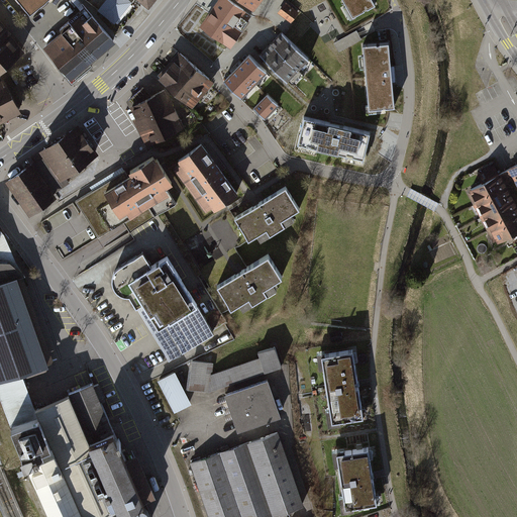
[(44,0),(18,0),(29,13),(44,0)]
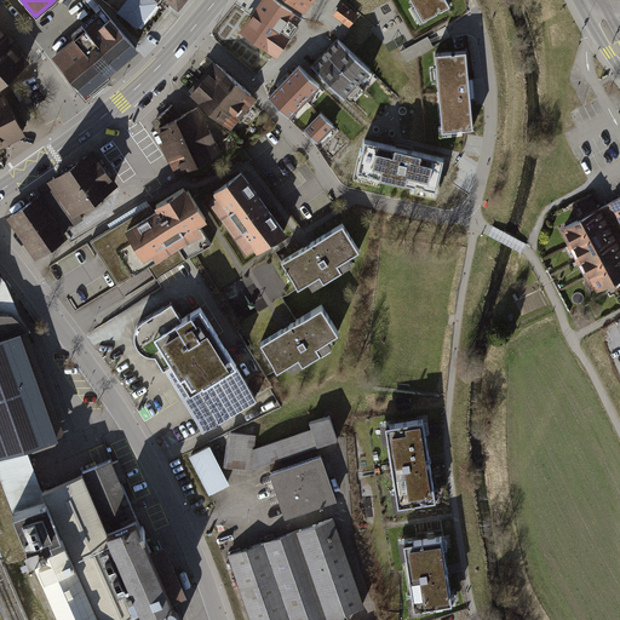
[(159,1),(156,0),(126,0),(116,12),(137,28),(159,1)]
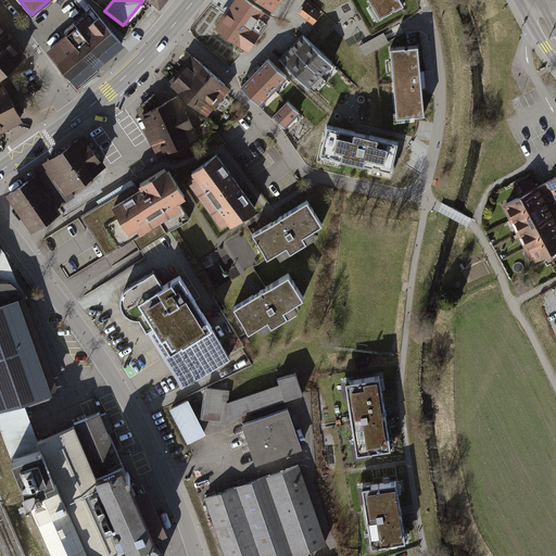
[(247,0),(234,0),(214,27),(237,45),(239,41),(248,48),(260,34),(251,27),(263,11),(247,0)]
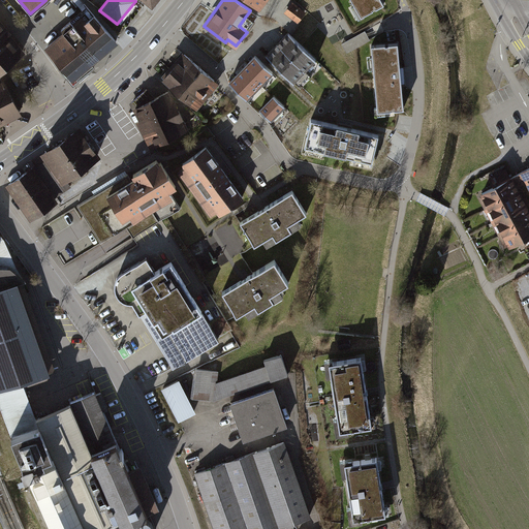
[(247,0),(259,9),(267,0),(247,0)]
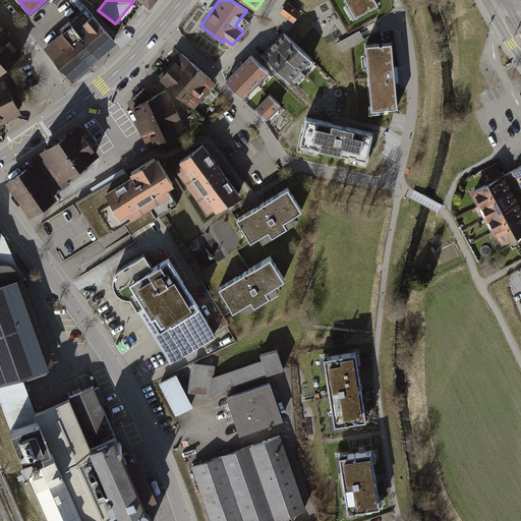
[(378,0),(345,0),(355,18),(381,4),(378,0)]
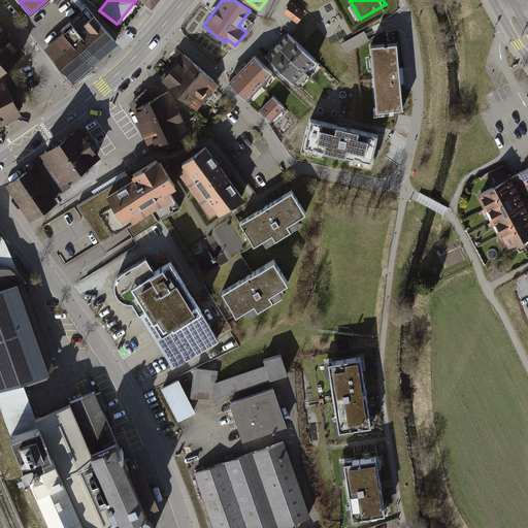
[(301,23),(307,10),(292,1),(285,13),(301,23)]
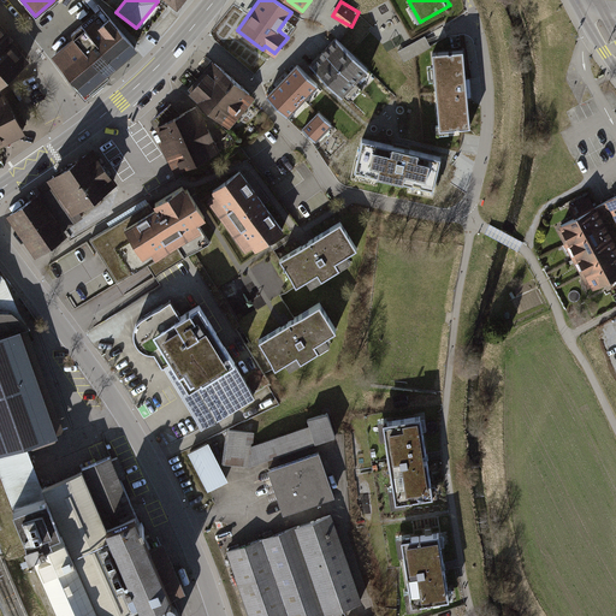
[(73,36),(107,76),(138,49),(110,16),(98,25),(94,19),(73,36)]
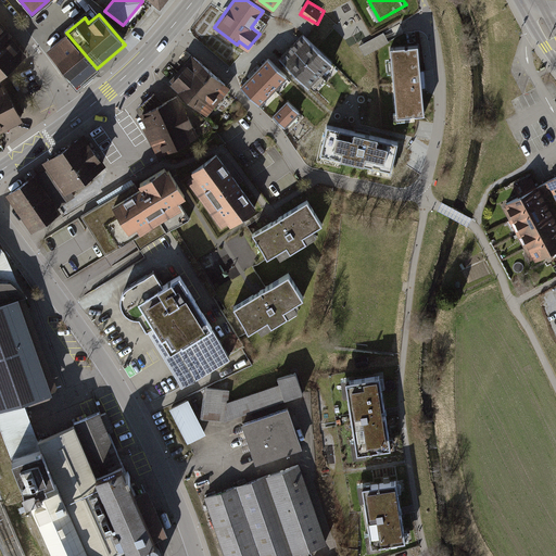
[(0,42),(10,35),(12,34),(0,20),(0,42)]
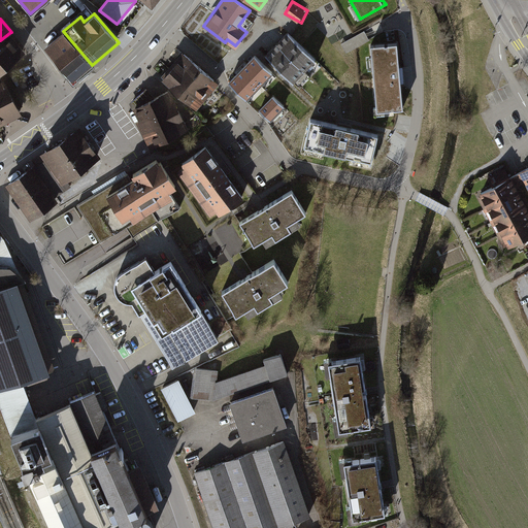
[(44,47),(72,80),(92,65),(63,31),(44,47)]
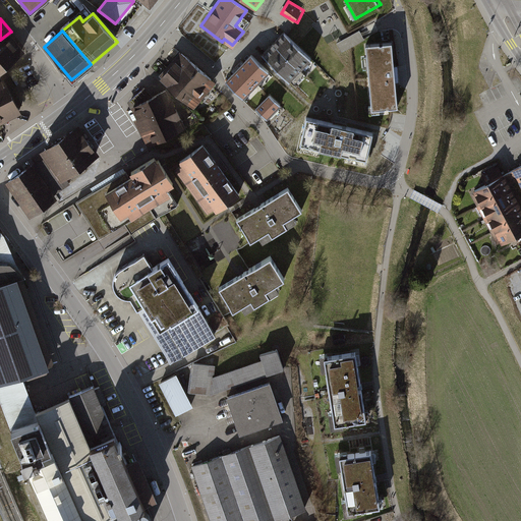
[(359,31),(337,44),(341,52),(364,40),(361,35),(359,31)]
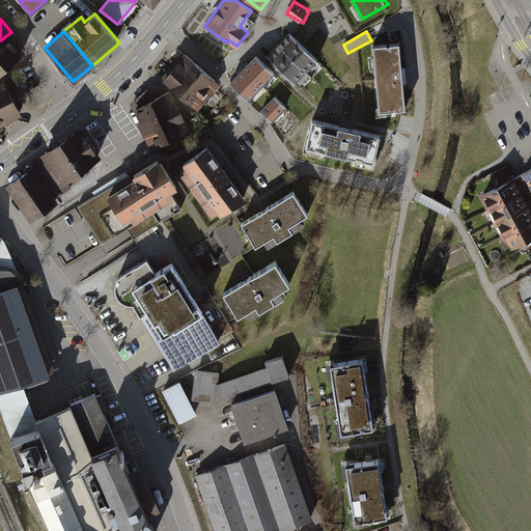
[(0,73),(25,51),(9,33),(0,40),(0,73)]
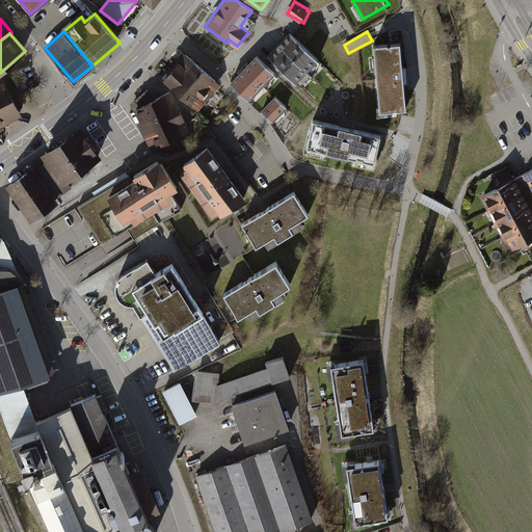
[(278,46),(306,73),(318,61),(290,34),(278,46)]
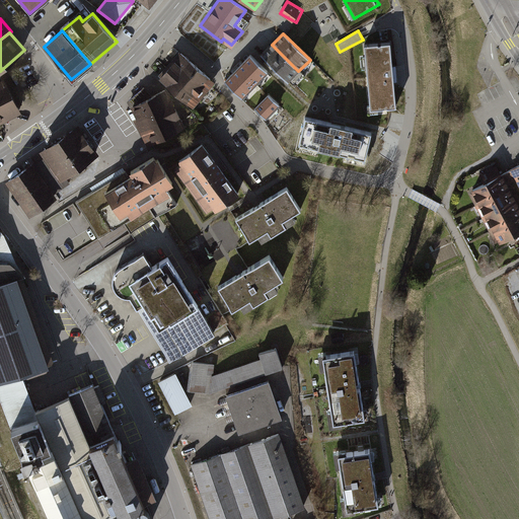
[(390,43),(363,46),(370,109),(396,107),(390,43)]
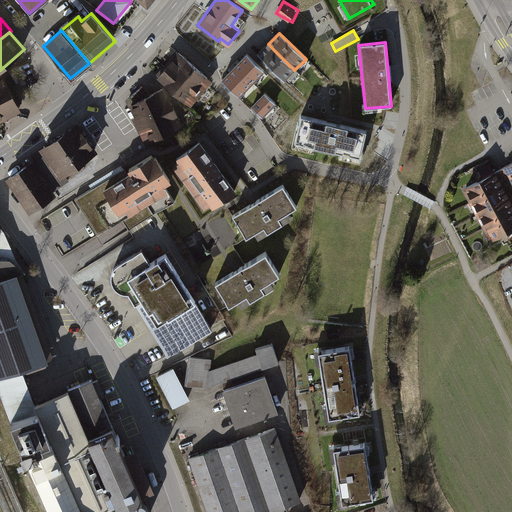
[(257,55),(284,81),(294,70),(268,44),(257,55)]
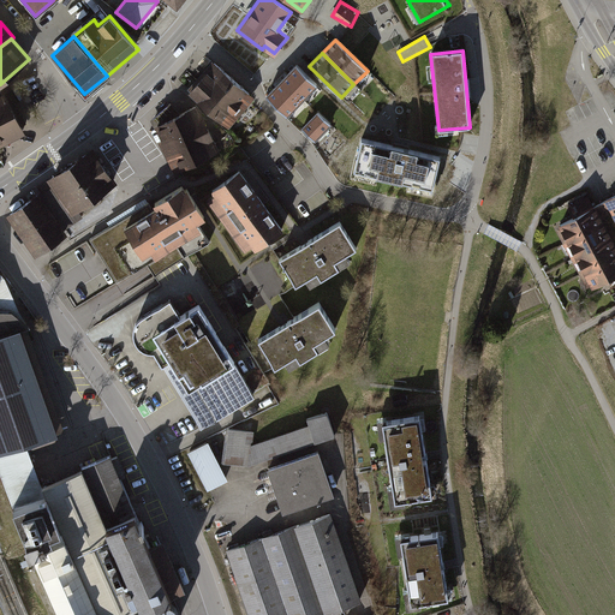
[(255,97),(214,59),(206,67),(208,70),(189,91),(227,127),(230,129),(255,97)]
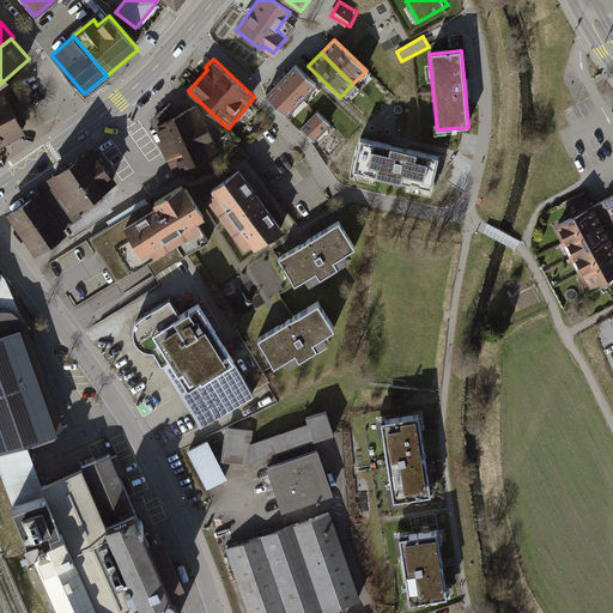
[(301,101),(315,84),(293,64),(278,80),(301,101)]
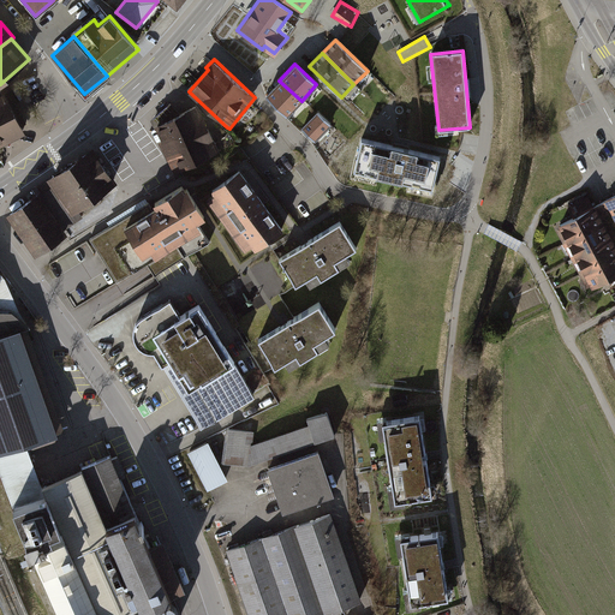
[(286,118),(302,101),(279,81),(263,97),(286,118)]
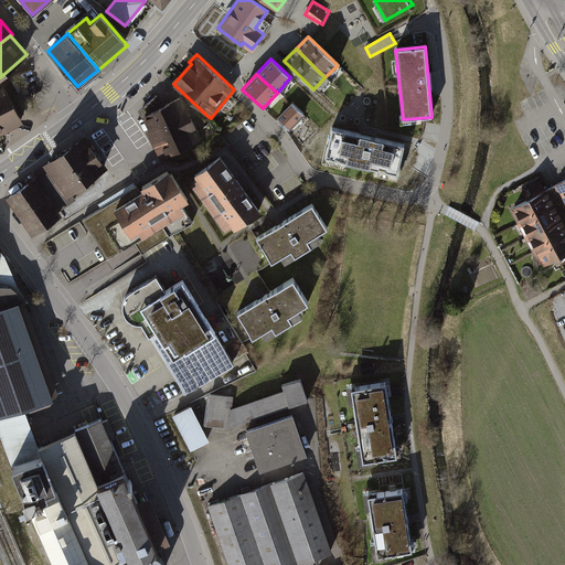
[(0,87),(0,134),(23,123),(3,85),(0,87)]
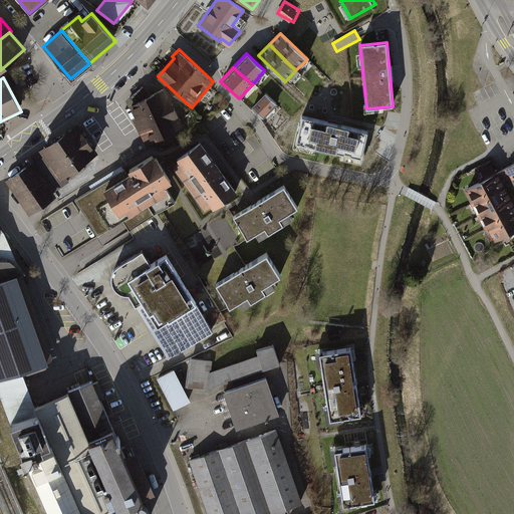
[(166,136),(147,96),(151,94),(143,85),(125,100),(130,106),(131,106),(136,116),(133,118),(146,145),(166,136)]
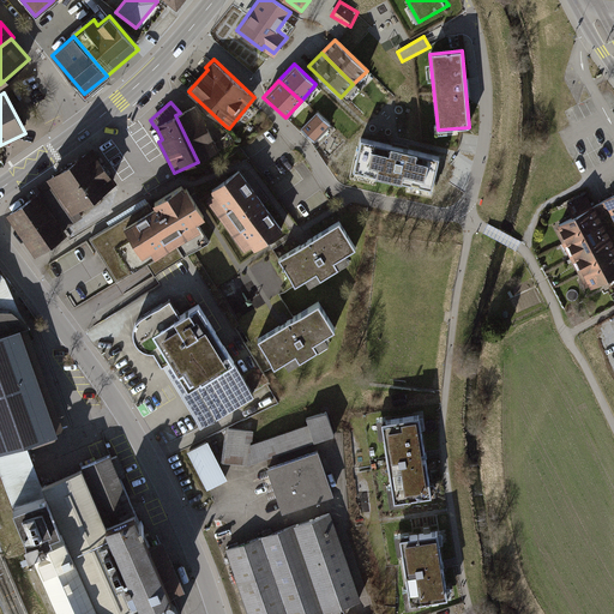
[(180,113),(175,115),(198,162),(220,151),(198,104),(180,113)]
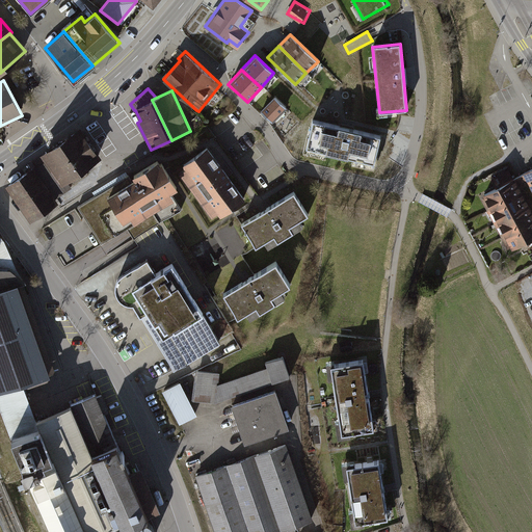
[(285,107),(274,97),(260,111),(271,122),(285,107)]
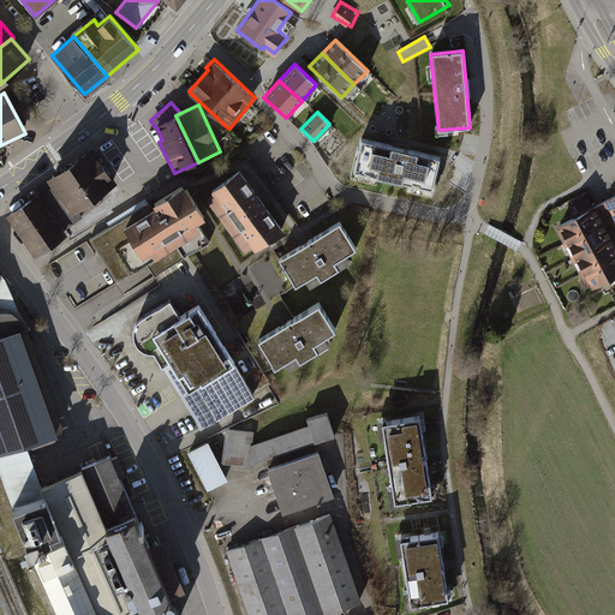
[(442,155),(358,136),(350,173),(434,192),(442,155)]
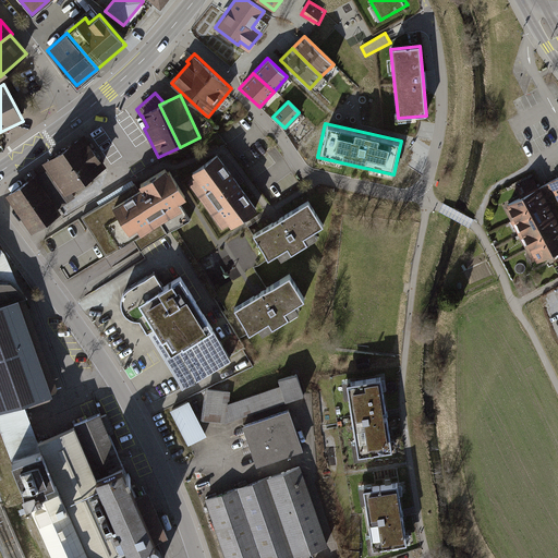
[(107,165),(85,133),(43,161),(47,169),(64,194),(71,190),(107,165)]
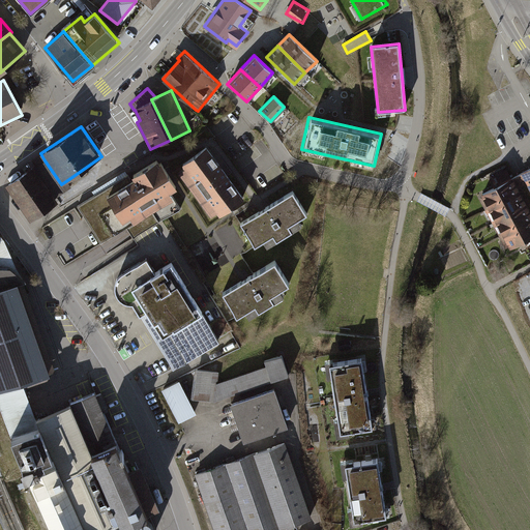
[(207,146),(182,165),(185,169),(179,173),(211,216),(217,212),(221,216),(245,198),(207,146)]
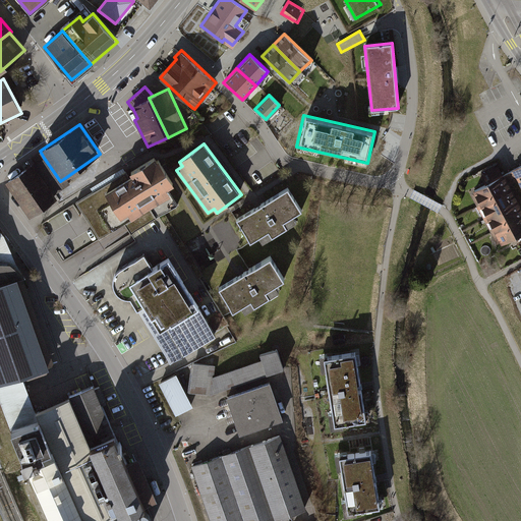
[(39,162),(34,165),(54,194),(59,191),(70,183),(66,177),(60,181),(44,158),(39,162)]
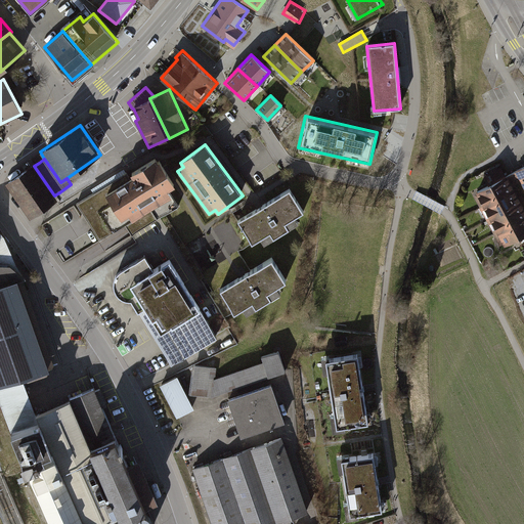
[(124,175),(77,204),(88,222),(99,241),(99,242),(150,210),(157,220),(178,208),(168,190),(175,186),(160,161),(158,162),(156,159),(128,176),(127,173),(124,175)]
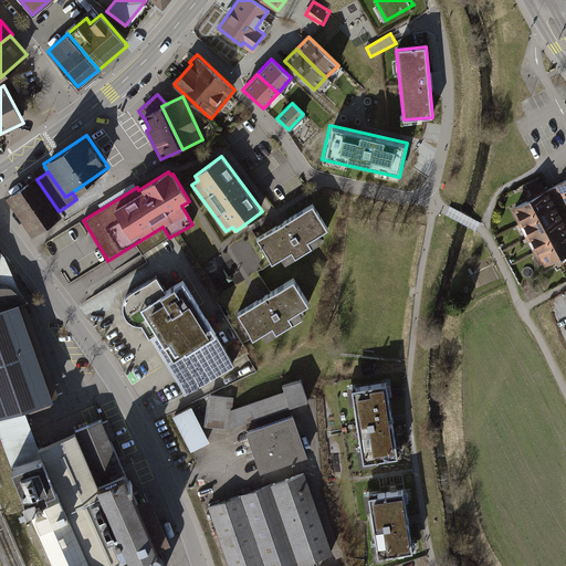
[(35,177),(6,197),(32,236),(62,216),(59,211),(37,179),(35,177)]
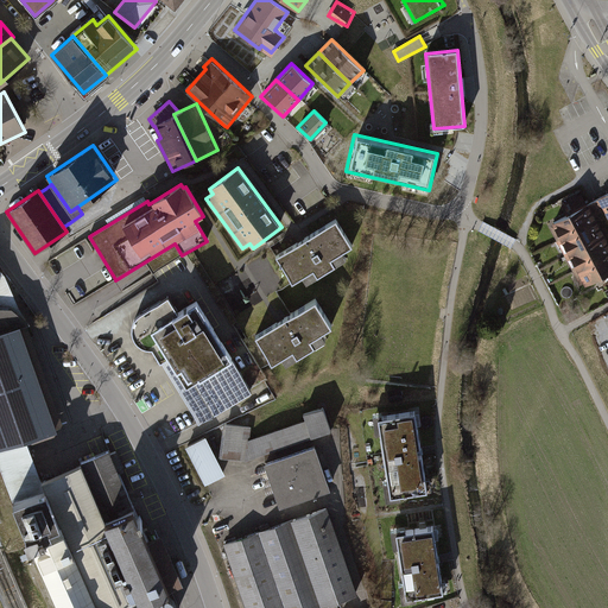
[(565,215),(548,225),(555,241),(596,220),(588,204),(587,204),(583,198),(562,209),(565,215)]
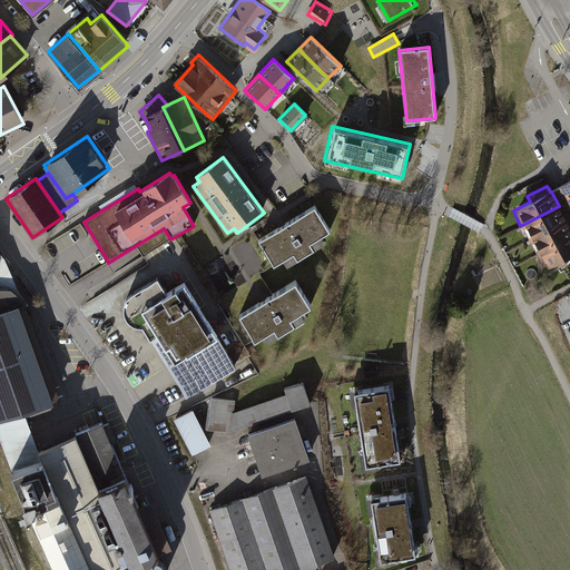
[(315,206),(261,241),(275,265),(295,253),(300,259),(316,248),(312,243),(331,231),(315,206)]
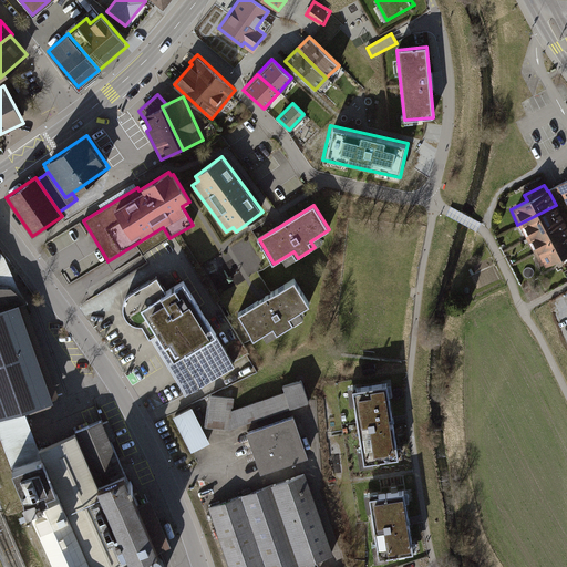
[(556,205),(517,225),(525,239),(564,219),(556,205)]
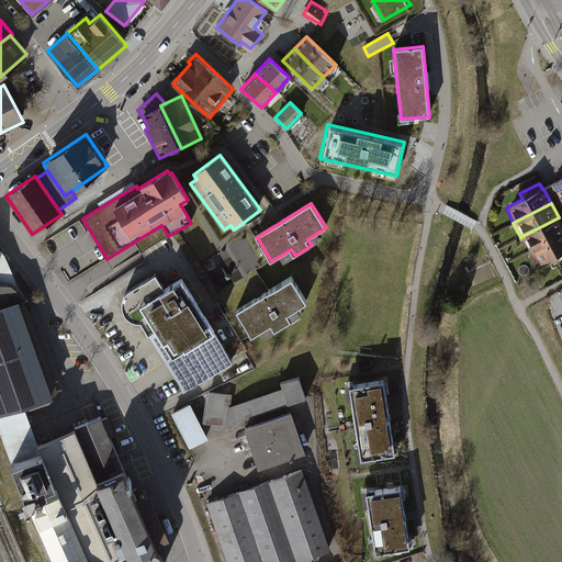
[(561,224),(559,217),(520,237),(528,251),(561,234),(561,224)]
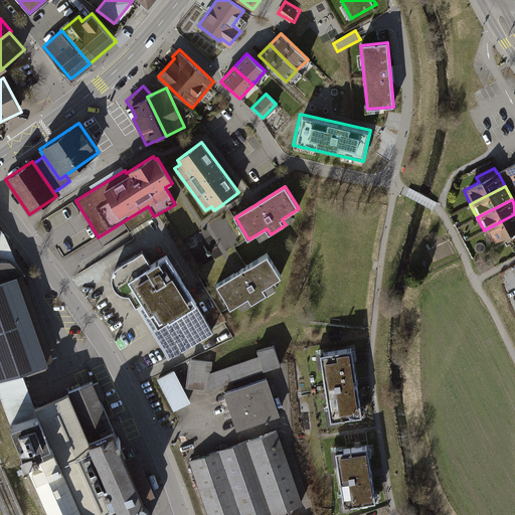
[(514,214),(484,230),(491,243),(514,230),(514,214)]
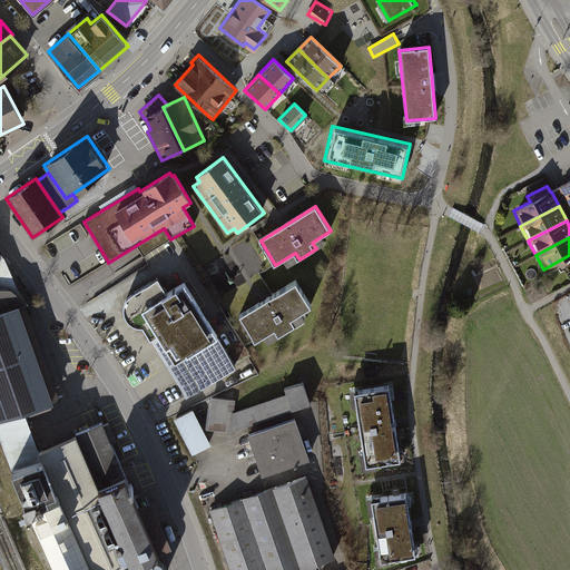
[(15,275),(0,279),(0,419),(23,411),(51,400),(21,314),(19,315),(17,310),(26,306),(15,275)]
